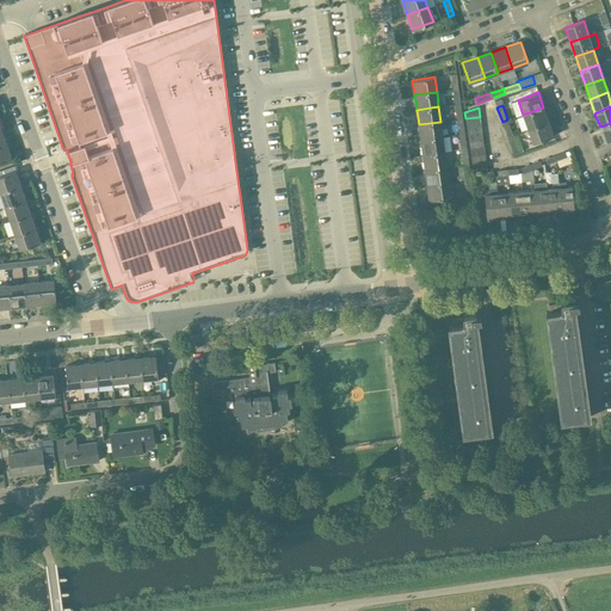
[(543,107),(523,115),(528,129),(548,122),(543,107)]
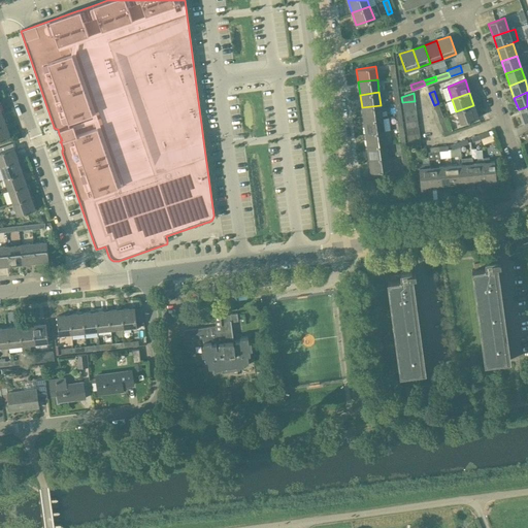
[(438,103),(434,105),(438,118),(442,116),(438,103)]
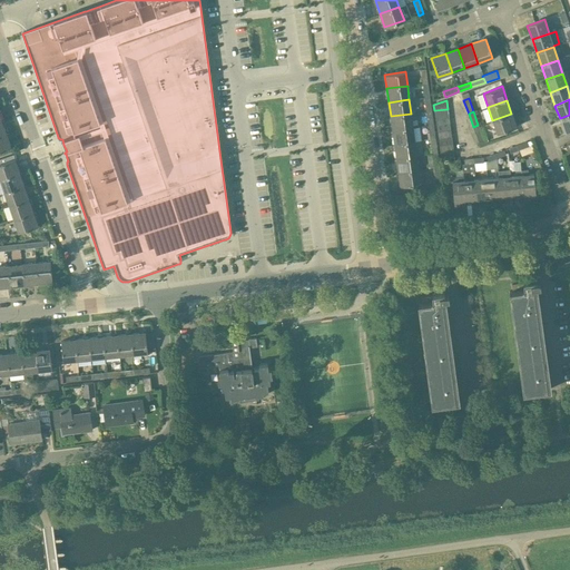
[(411,114),(391,116),(392,130),(413,127),(411,114)]
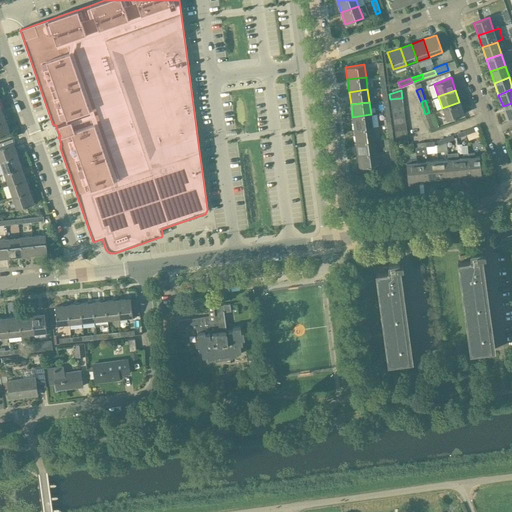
[(446,120),(464,114),(459,102),(442,108),(446,120)]
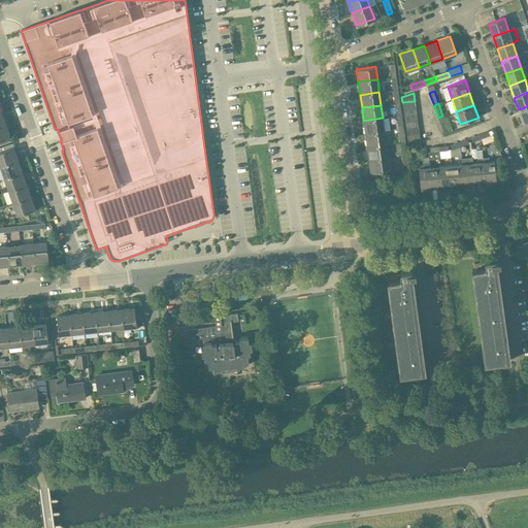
[(523,123),(527,121),(527,106),(519,109),(523,123)]
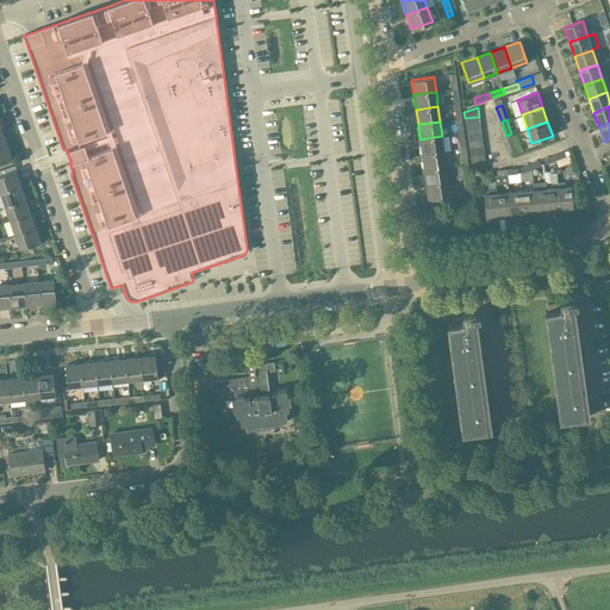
[(511,150),(517,149),(511,134),(506,136),(511,150)]
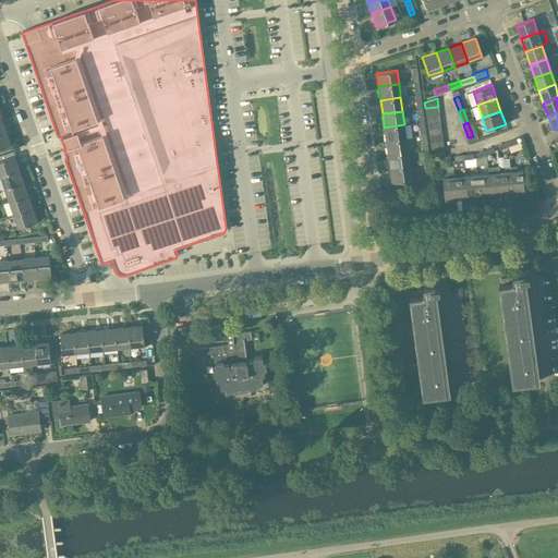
[(404,124),(384,128),(386,141),(407,138),(404,124)]
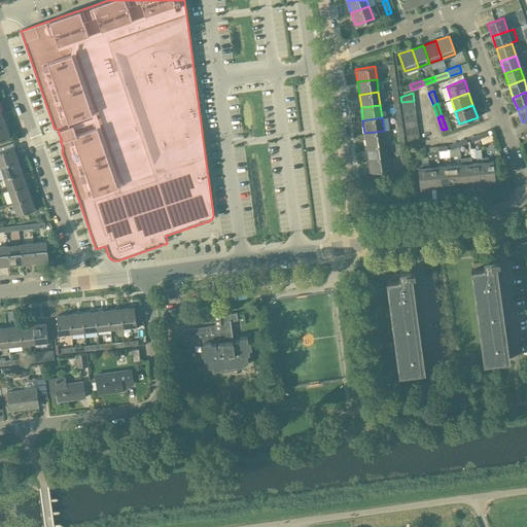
[(0,139),(9,136),(5,124),(0,125),(0,139)]
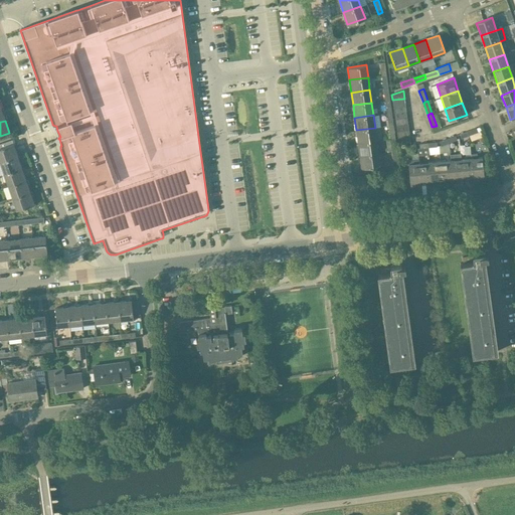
[(408,129),(407,123),(396,124),(397,131),(408,129)]
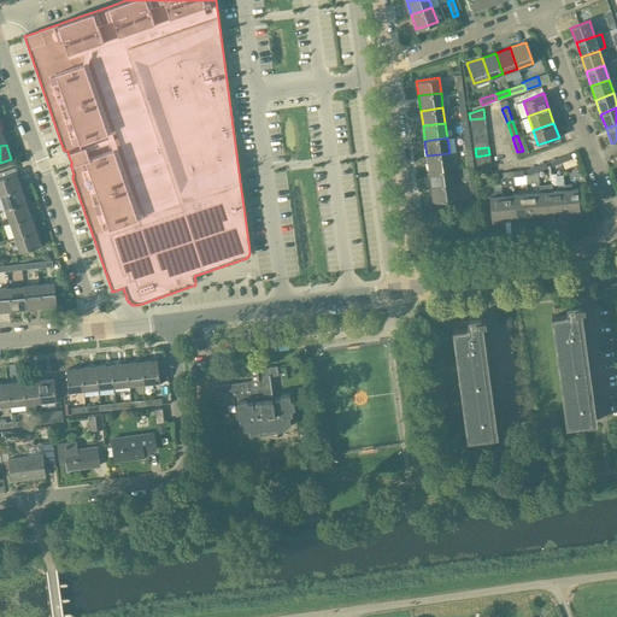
[(450,153),(427,156),(429,171),(451,168),(450,153)]
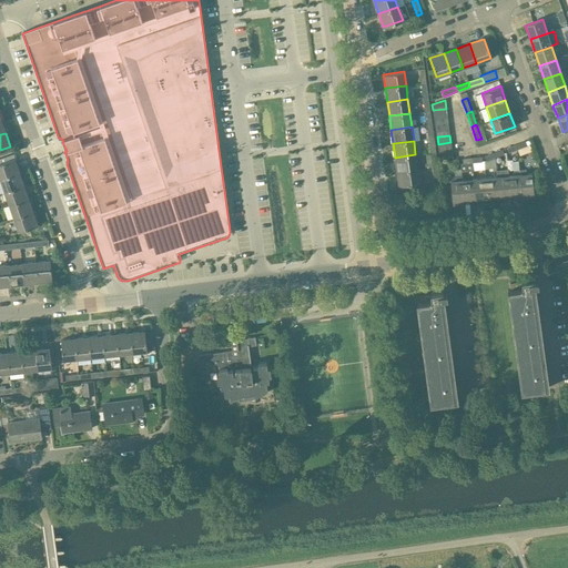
[(452,149),(450,142),(438,144),(438,151),(452,149)]
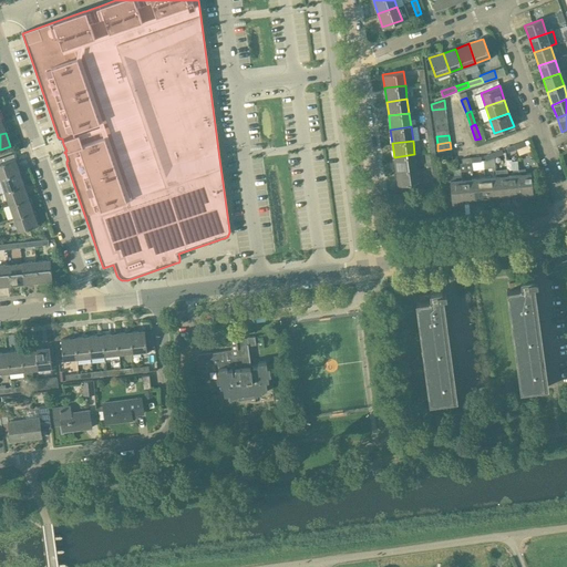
[(439,158),(452,156),(451,148),(437,151),(439,158)]
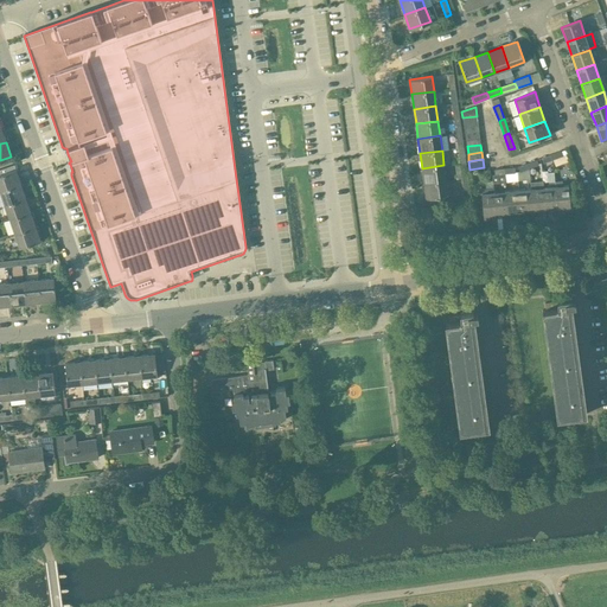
[(446,180),(443,165),(422,168),(425,183),(446,180)]
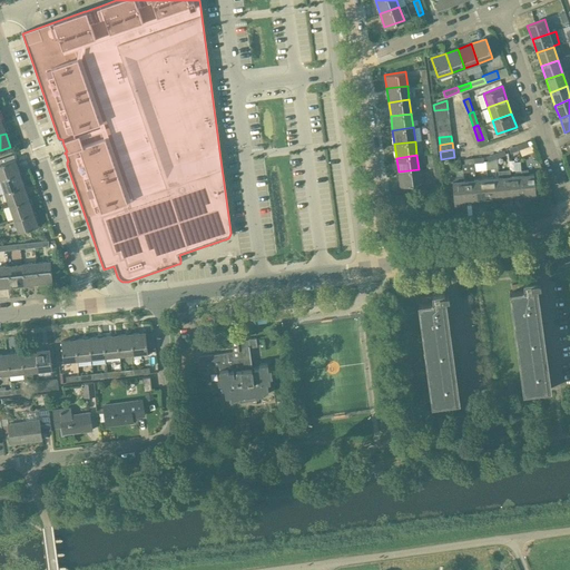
[(0,164),(0,178),(19,172),(15,159),(0,164)]
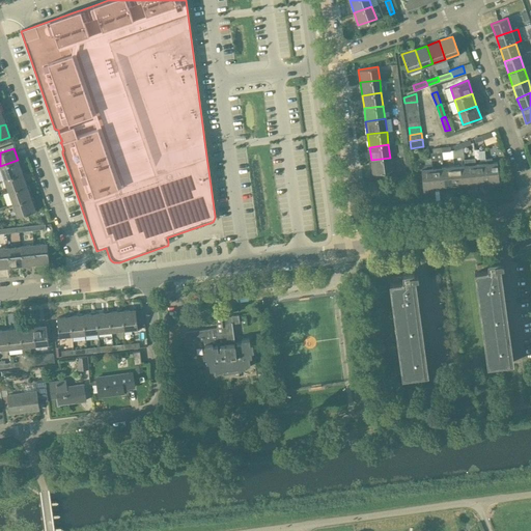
[(392,170),(390,158),(371,160),(372,173),(392,170)]
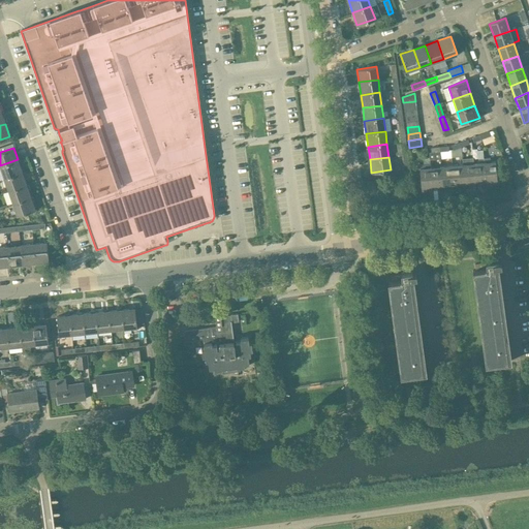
[(490,157),(484,158),(487,186),(491,185),(491,180),(496,179),(494,160),(491,161),(490,157)]
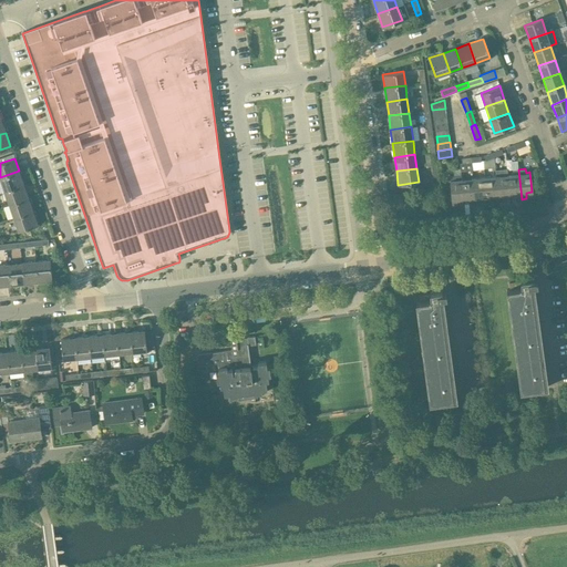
[(506,169),(495,171),(496,175),(498,202),(504,200),(503,195),(509,194),(507,174),(506,169)]
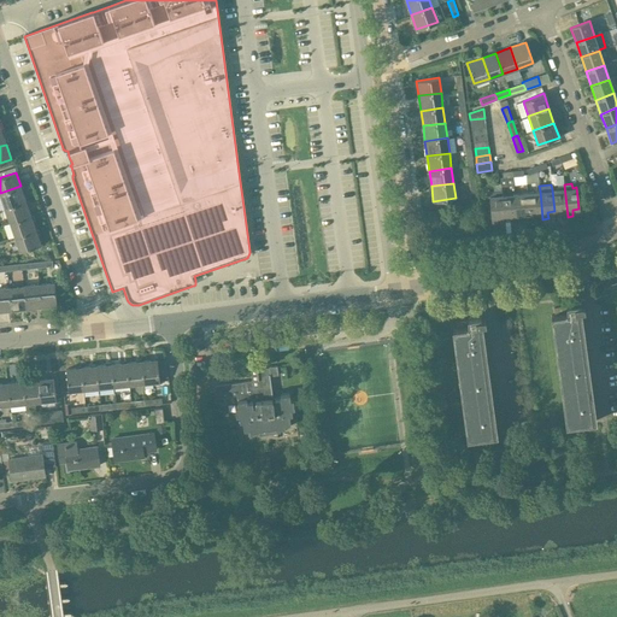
[(558,189),(552,189),(554,211),(560,211),(562,217),(568,217),(564,184),(558,184),(558,189)]
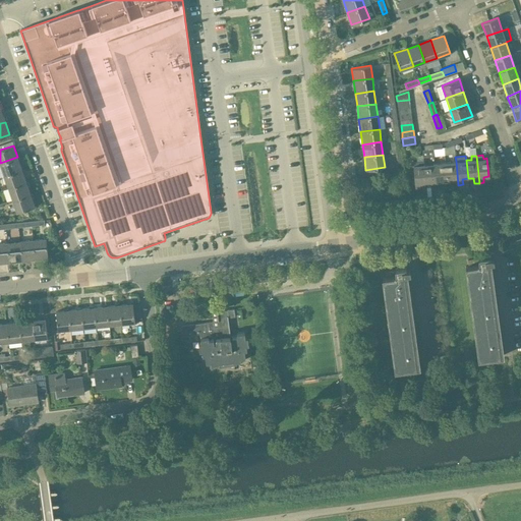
[(17,157),(0,163),(0,164),(4,176),(22,169),(17,157)]
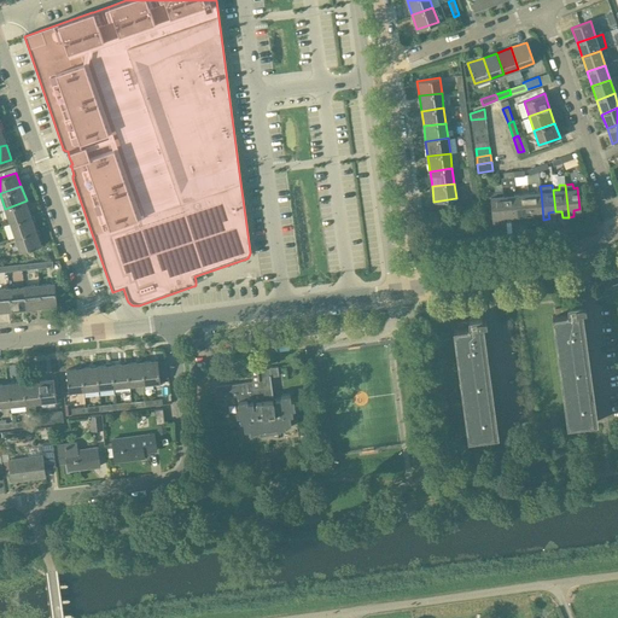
[(487,192),(488,198),(489,198),(493,225),(499,223),(497,217),(505,216),(502,194),(502,191),(487,192)]
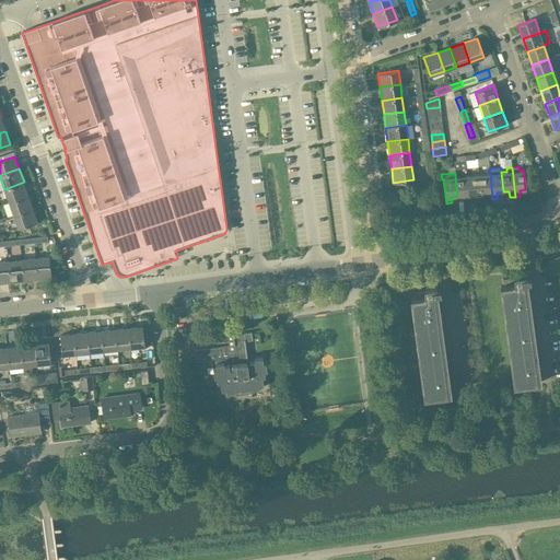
[(490,173),(479,174),(480,194),(486,194),(486,199),(492,199),(490,173)]
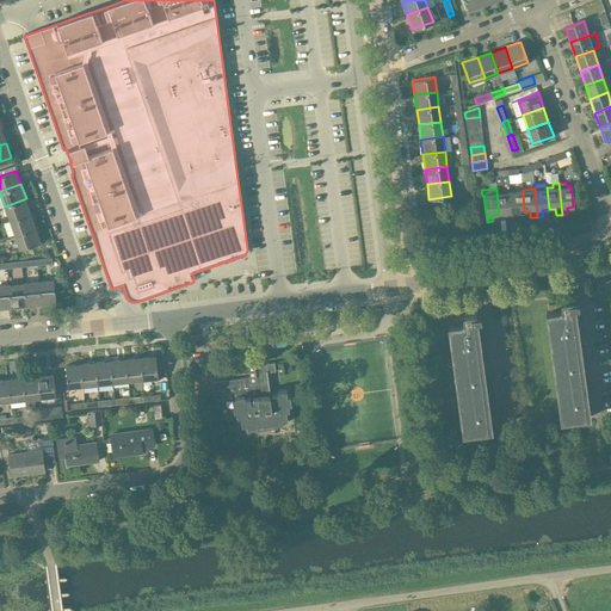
[(524,211),(523,190),(510,191),(512,218),(518,218),(517,213),(524,211)]
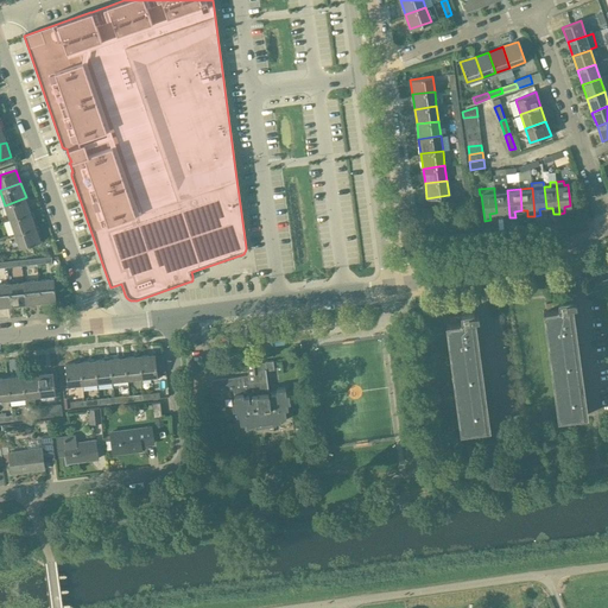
[(510,217),(507,190),(494,191),(496,213),(502,213),(504,219),(510,217)]
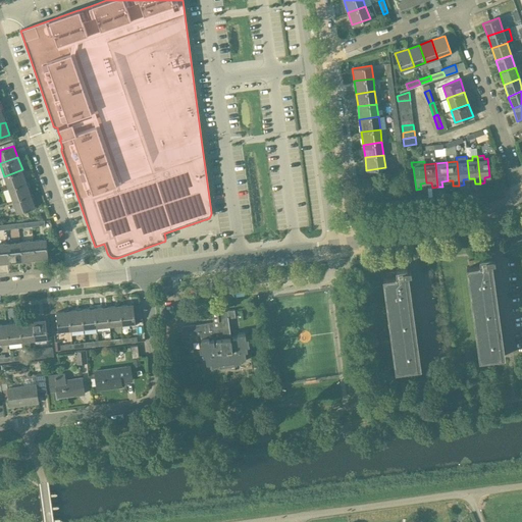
[(4,176),(8,188),(27,181),(22,169),(4,176)]
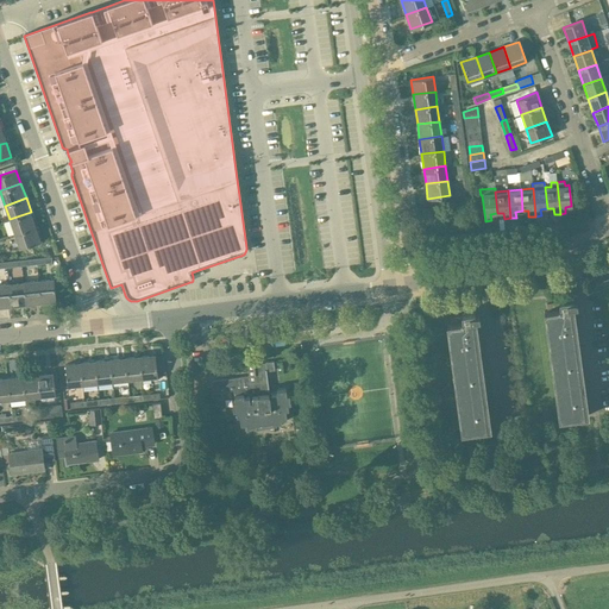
[(31,212),(10,219),(14,233),(36,226),(31,212)]
